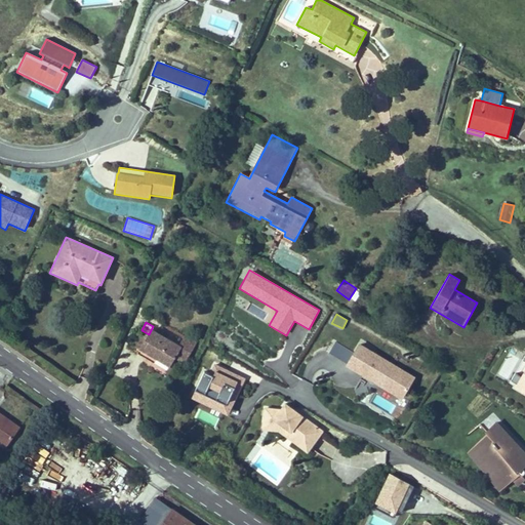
[(131,346),(139,351),(149,334),(142,330),(140,330),(131,346)]
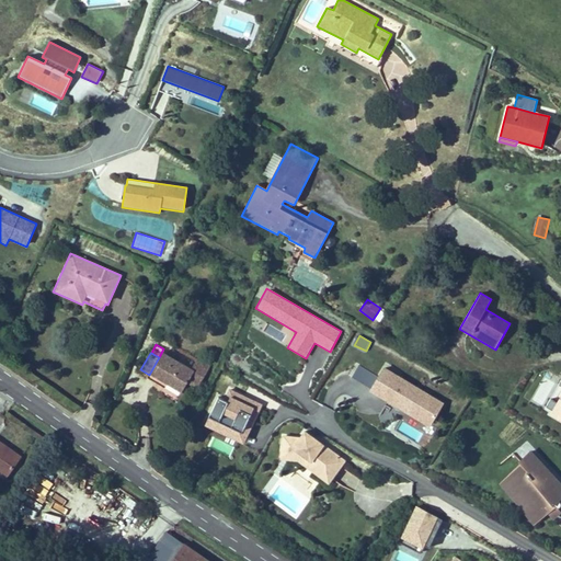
[(192,369),(161,353),(159,357),(149,375),(181,392),(186,382),(197,389),(212,365),(198,357),(192,369)]
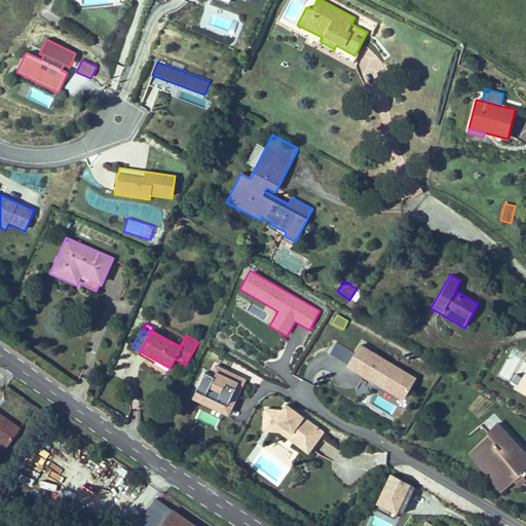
[(336,343),(330,354),(347,363),(352,350),(336,343)]
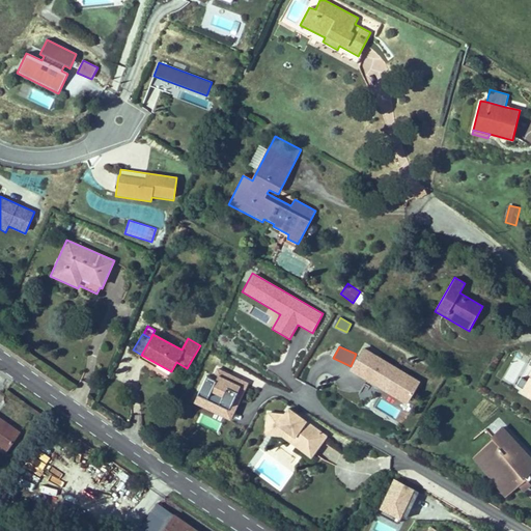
[(406,406),(420,382),(363,348),(350,371),(406,406)]
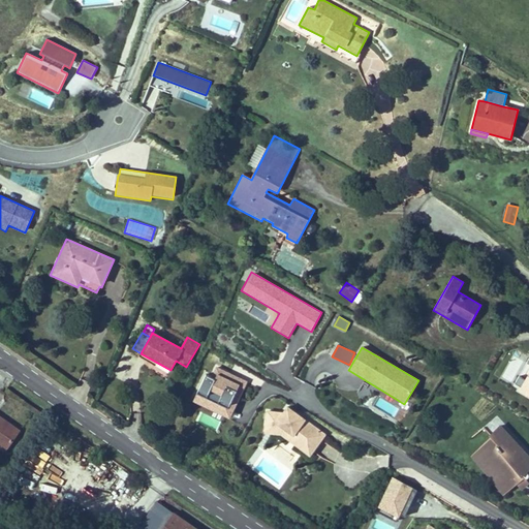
[(229,419),(248,381),(216,367),(210,379),(205,376),(192,402),(229,419)]
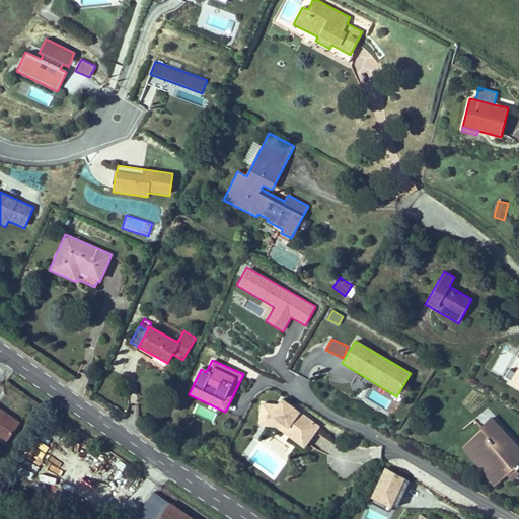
[(518,364),(514,373),(510,380),(510,381),(518,386),(518,364)]
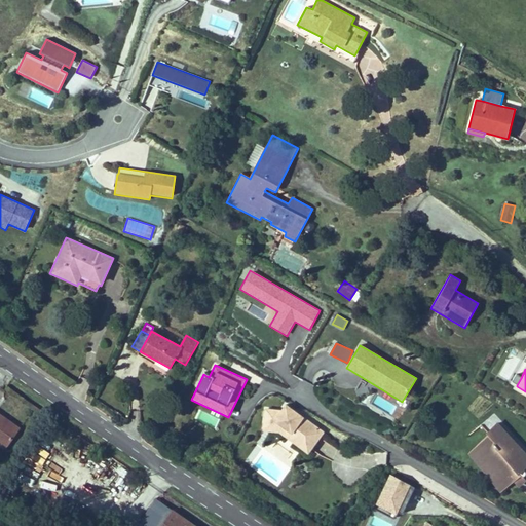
[(512,382),(517,385),(521,378),(516,375),(512,382)]
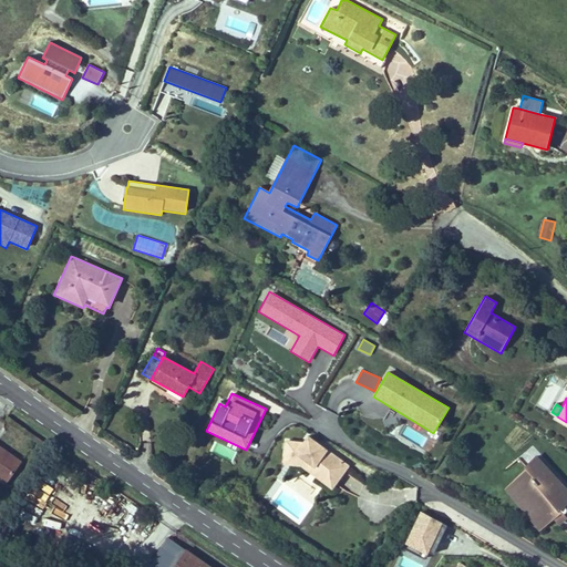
[(285,443),(284,461),(301,463),(311,470),(313,467),(327,477),(339,461),(325,451),(323,453),(318,449),(319,447),(307,437),(301,444),(285,443)]
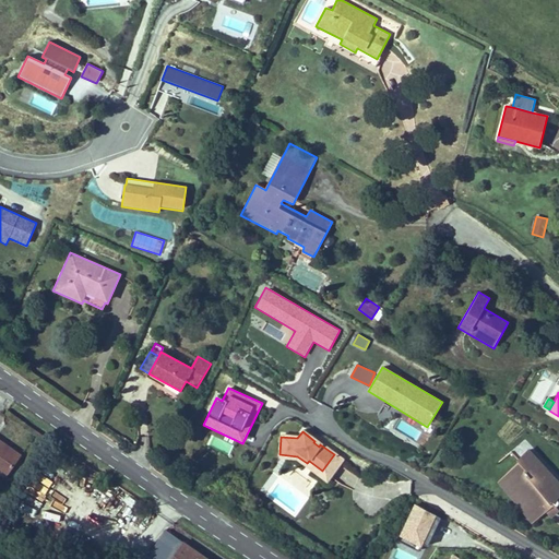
[(229,455),(234,444),(211,435),(206,444),(229,455)]
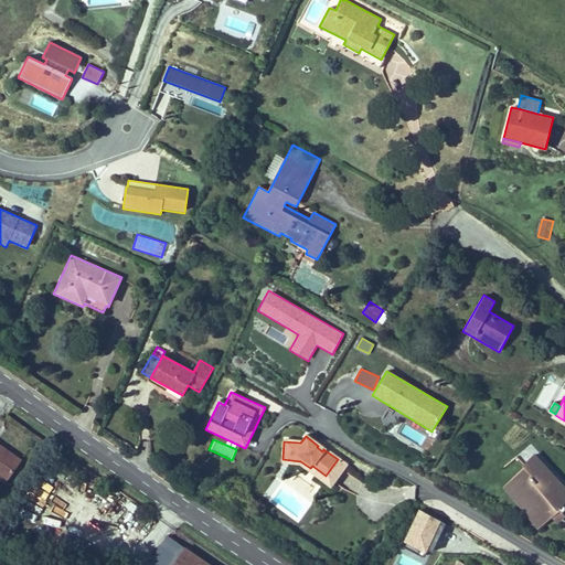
[(524,460),(536,450),(532,444),(519,454),(524,460)]
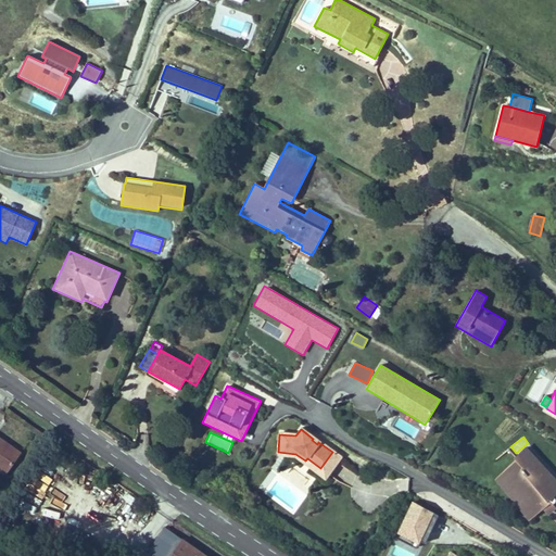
[(21,453),(0,438),(0,468),(7,474),(21,453)]
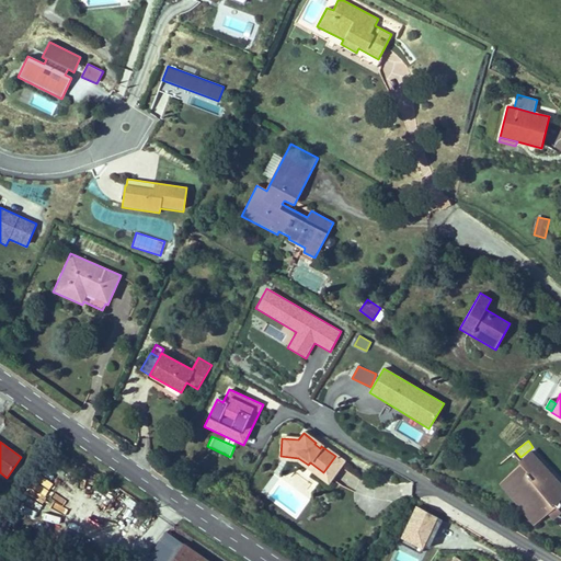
[(560,497),(560,484),(530,451),(517,462),(521,466),(527,472),(512,485),(539,517),(551,506),(552,507),(553,507),(556,507),(557,507),(557,506),(558,505),(557,503),(557,502),(560,497)]
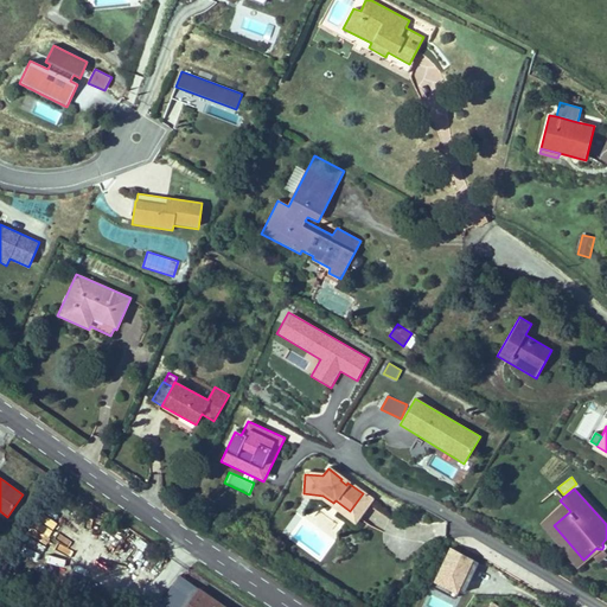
[(304,493),(302,498),(321,499),(355,523),(371,500),(363,493),(350,511),(336,500),(333,503),(323,496),(304,493)]
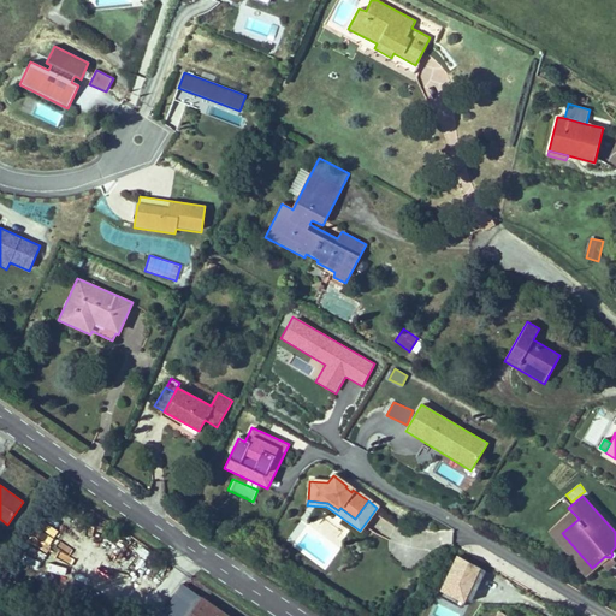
[(579,519),(572,511),(549,532),(586,574),(592,568),(562,533),(579,519)]
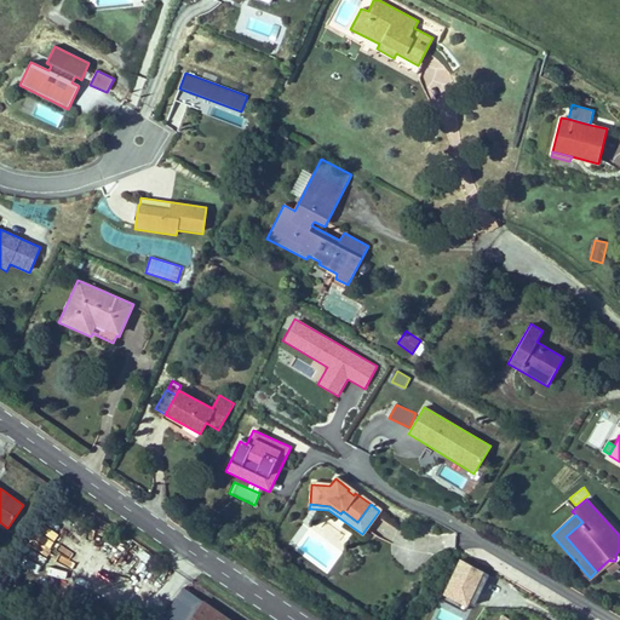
[(35,541),(51,550),(59,534),(44,526),(35,541)]
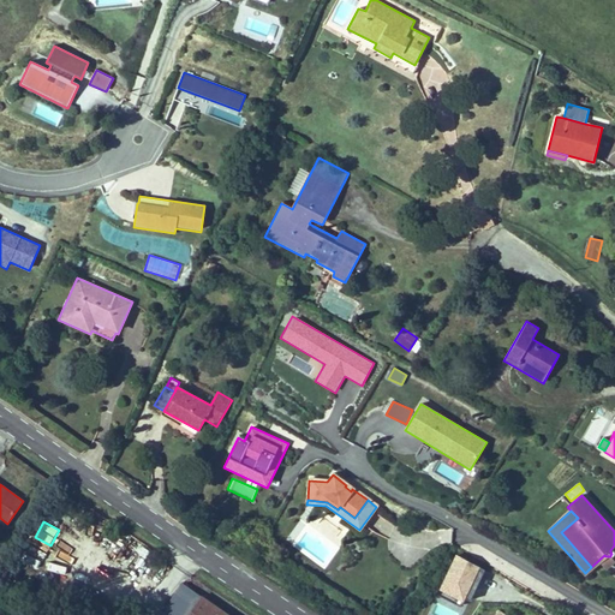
[(479,568),(455,556),(437,591),(440,592),(439,596),(459,607),(461,603),(464,599),(470,602),(485,572),(479,568)]
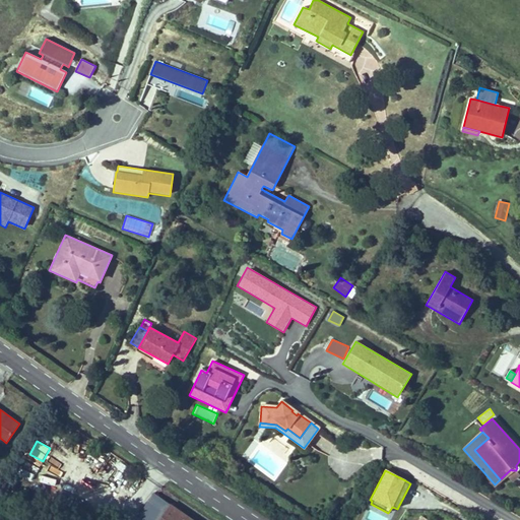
[(143,519),(158,519),(170,505),(153,494),(138,516),(143,519)]
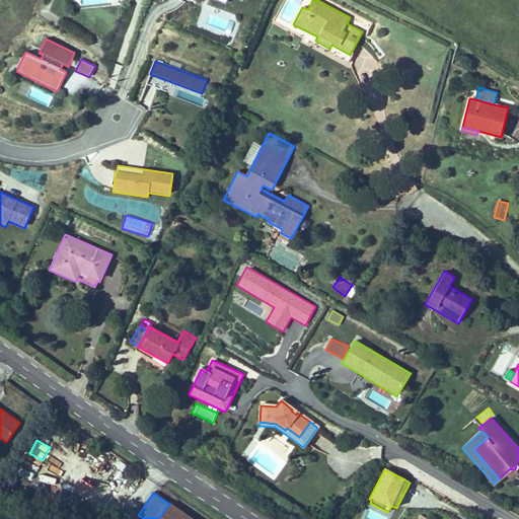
[(193,518),(170,503),(169,504),(158,518),(193,518)]
